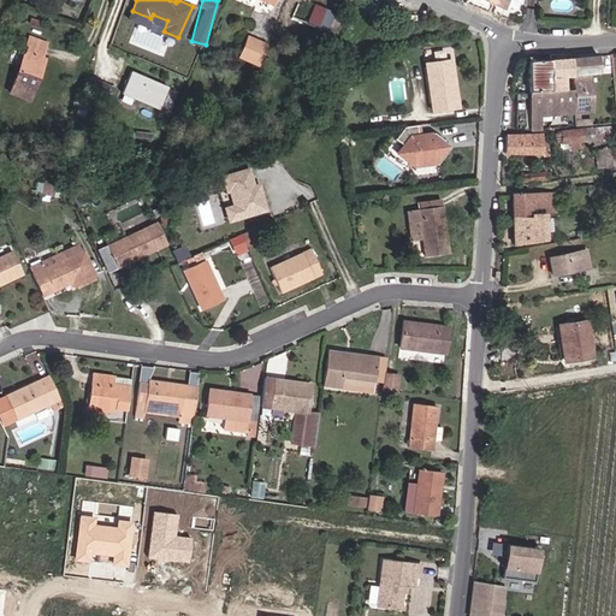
[(336,12),(317,4),(309,23),(329,31),(336,12)]
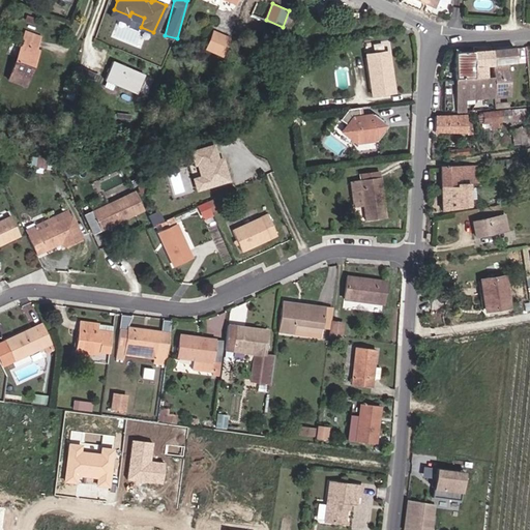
[(129,16),(114,9),(112,13),(127,21),(129,16)]
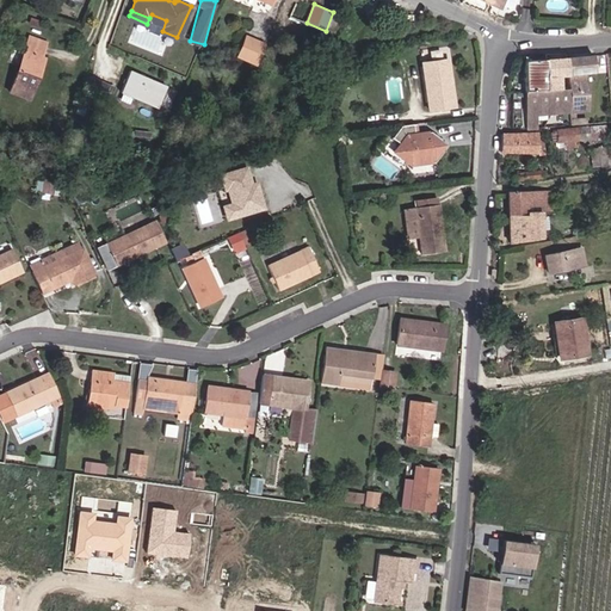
[(10,91),(30,98),(45,60),(42,57),(48,39),(31,34),(10,91)]
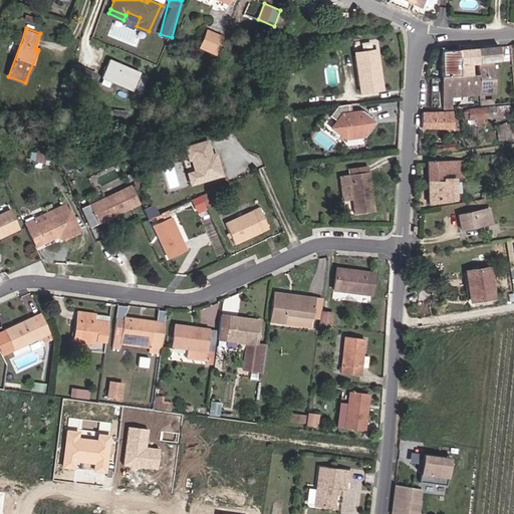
[(217,50),(223,37),(208,30),(202,43),(217,50)]
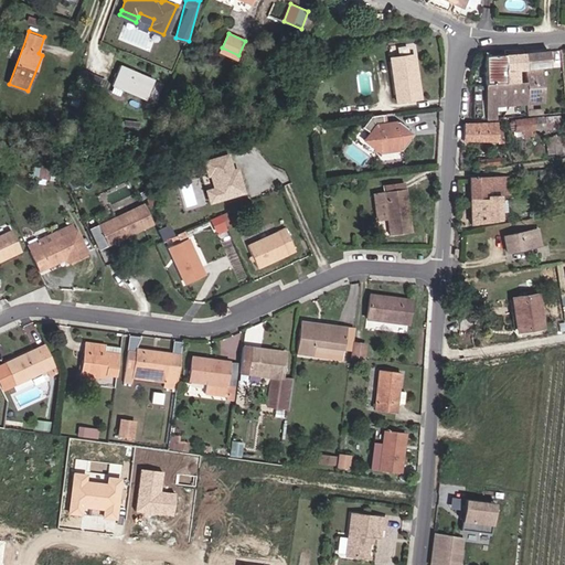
[(523,56),(524,70),(539,70),(539,71),(551,70),(550,55),(536,55),(523,56)]
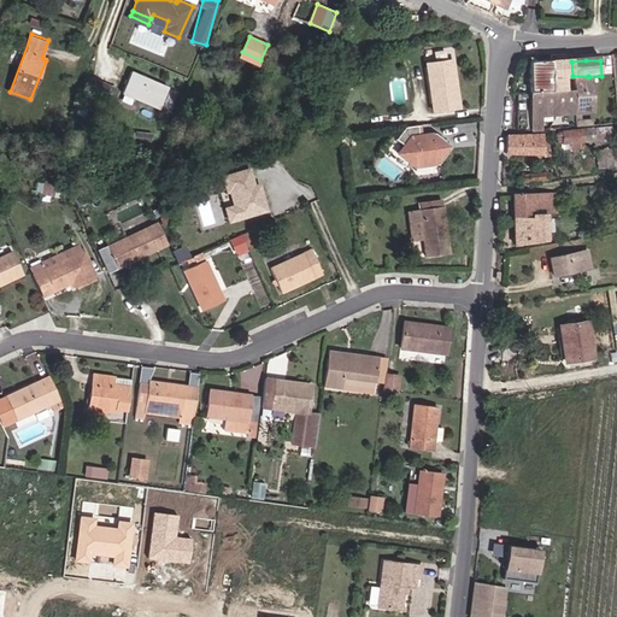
[(452,109),(446,62),(421,65),(428,112),(438,111),(452,109)]
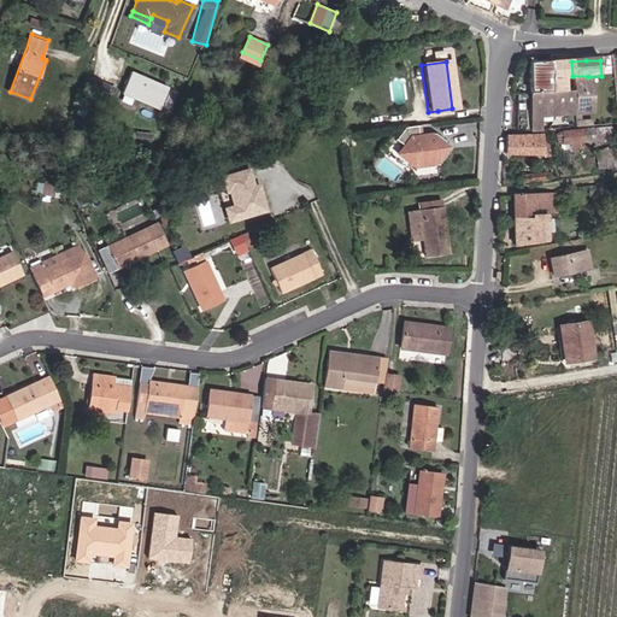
[(548,63),(548,93),(574,92),(573,76),(571,62),(548,63)]
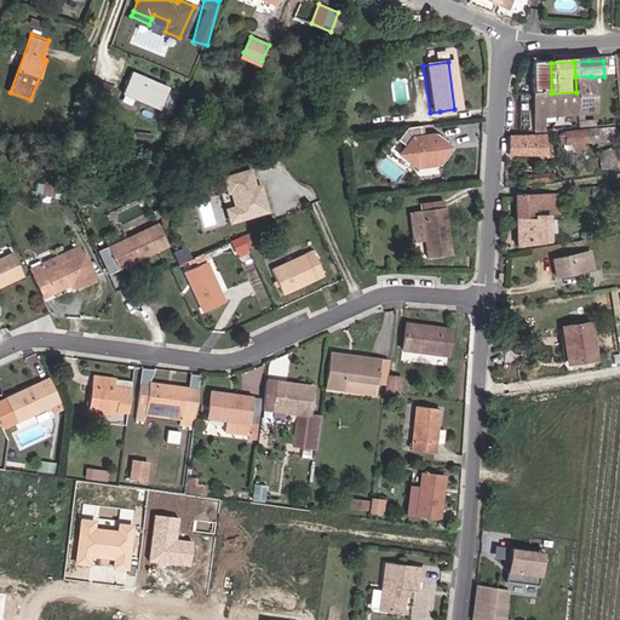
[(529,64),(530,95),(551,93),(551,63),(529,64)]
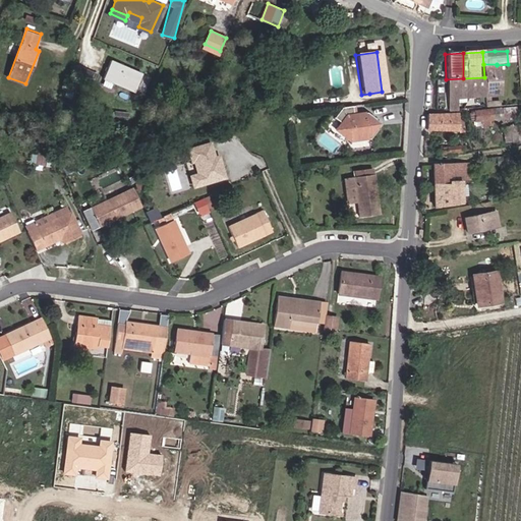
[(143,71),(111,58),(103,78),(135,92),(143,71)]
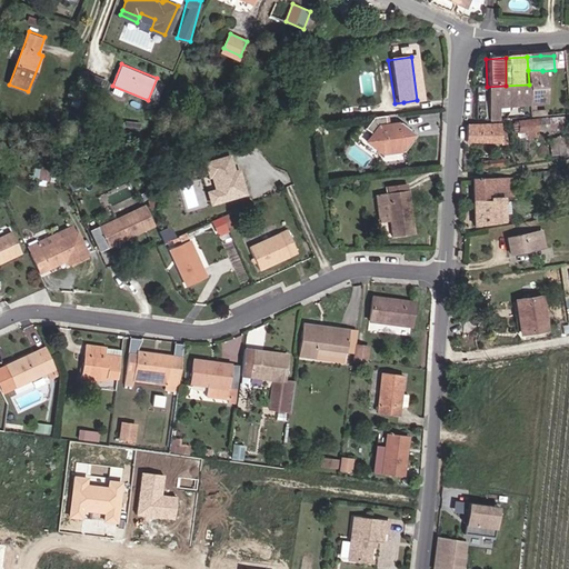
[(506,86),(487,87),(489,122),(500,122),(499,109),(545,106),(542,71),(542,70),(528,70),(529,85),(506,86)]
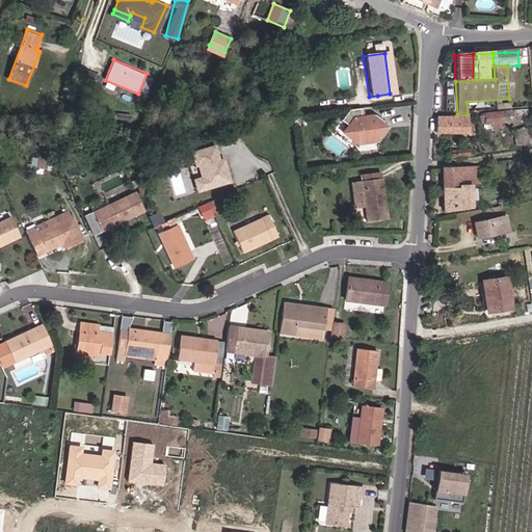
[(375,140),(383,132),(375,126),(379,118),(372,112),(354,115),(354,108),(342,110),(336,120),(343,124),(338,130),(356,143),(375,140)]
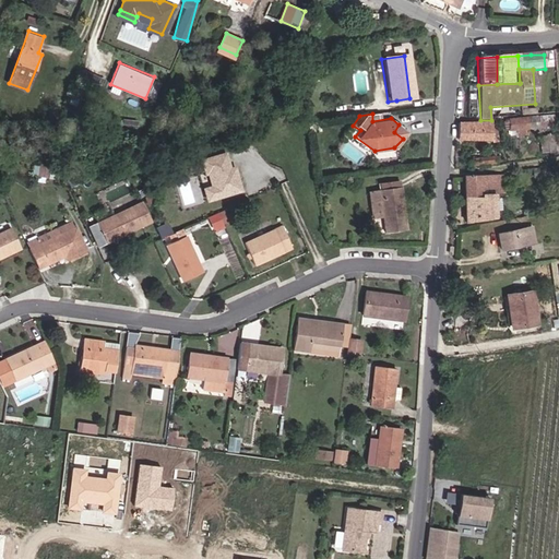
[(508,139),(542,132),(558,130),(558,116),(508,120),(508,139)]
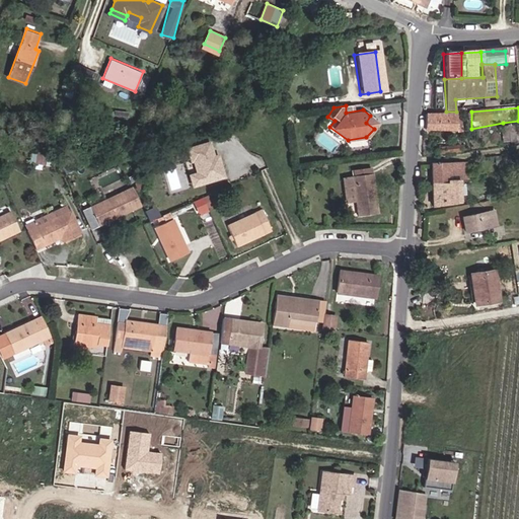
[(456,115),(426,115),(424,131),(455,132),(456,115)]
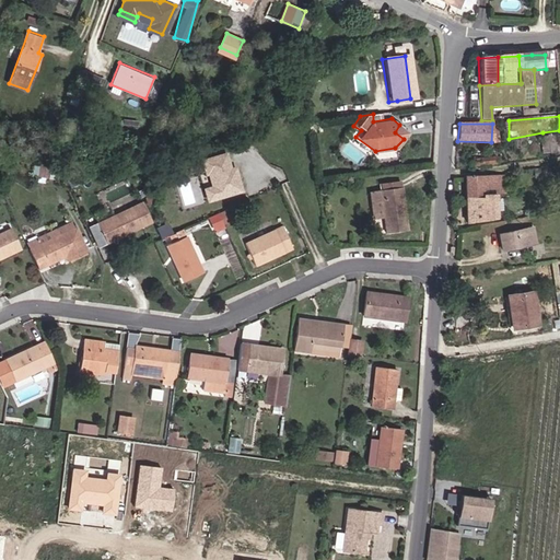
[(211,185),(203,186),(207,200),(244,190),(237,165),(232,166),(228,151),(201,158),(206,173),(208,173),(211,185)]
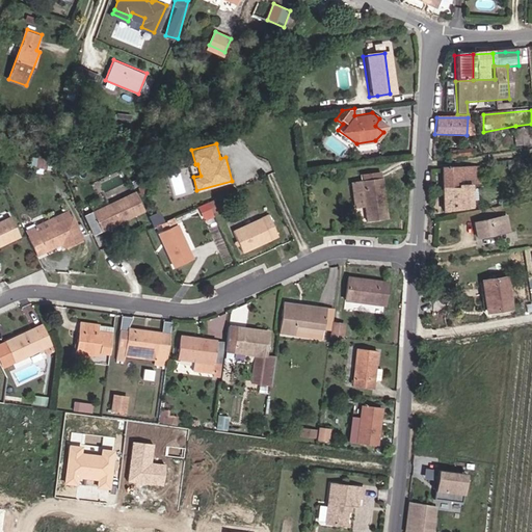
[(445,161),(471,157),(469,144),(463,144),(463,150),(444,153),(445,161)]
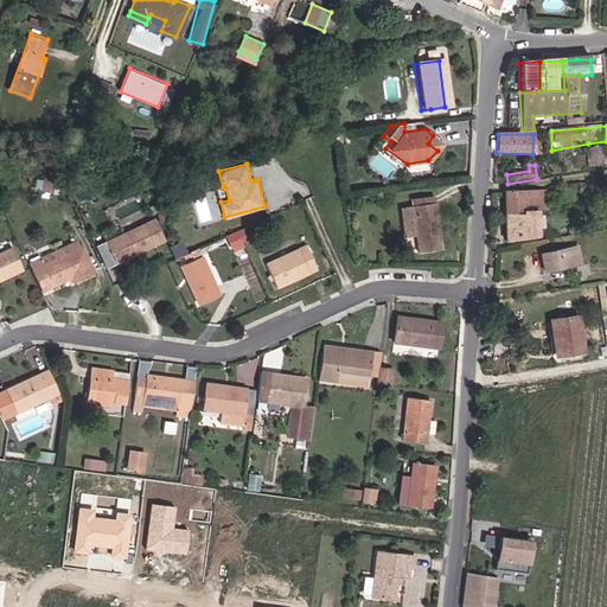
[(411,203),(432,200),(429,191),(409,195),(411,203)]
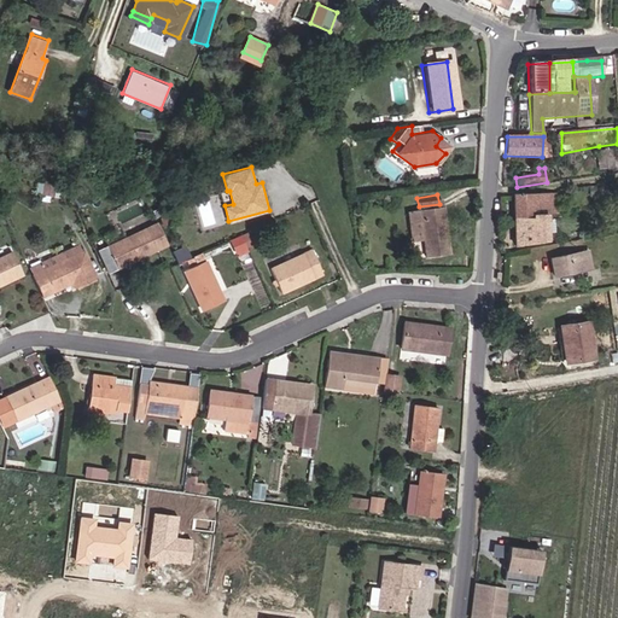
[(544,243),(544,221),(549,221),(551,216),(555,216),(555,194),(513,196),(513,249),(544,243)]
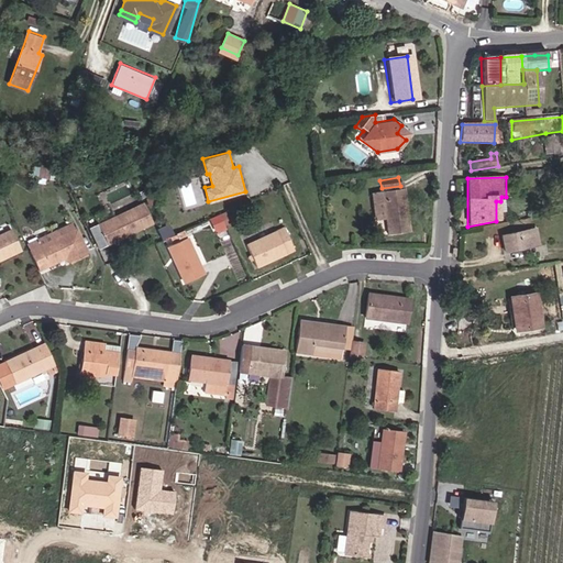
[(382,188),(377,189),(381,214),(384,234),(407,231),(400,186),(382,188)]
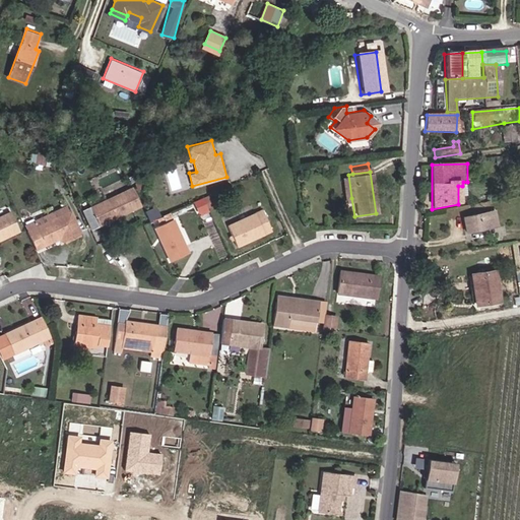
[(351,198),(348,175),(339,176),(343,199),(351,198)]
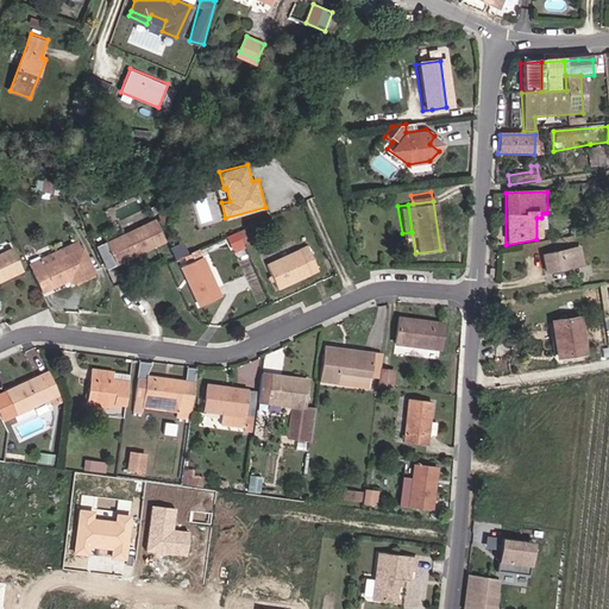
[(102,243),(112,263),(161,243),(152,221),(102,243)]
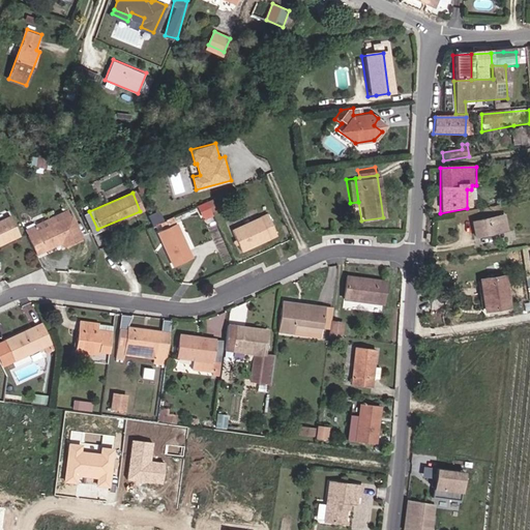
[(212,198),(203,202),(207,211),(216,207),(212,198)]
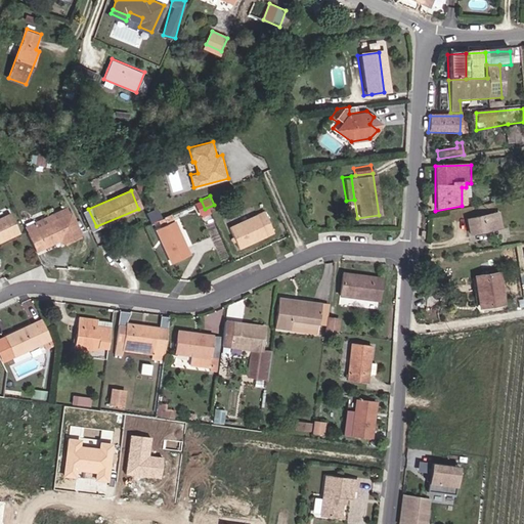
[(205,209),(201,200),(190,204),(195,215),(205,211),(205,209)]
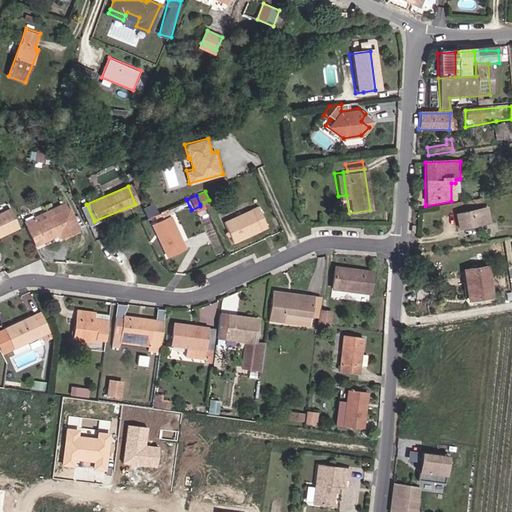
[(62,203),(30,217),(33,224),(65,210),(62,203)]
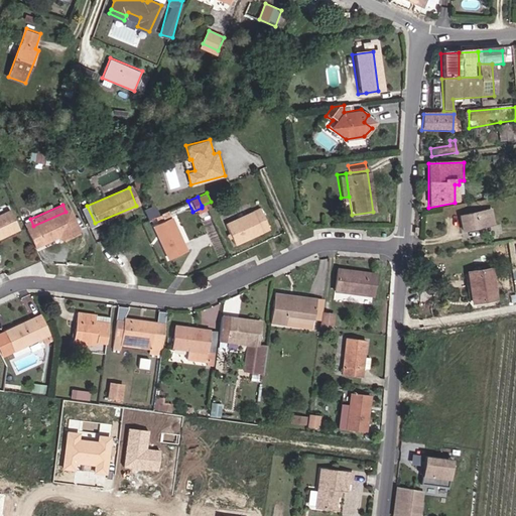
[(254,209),(248,212),(258,233),(264,231),(254,209)]
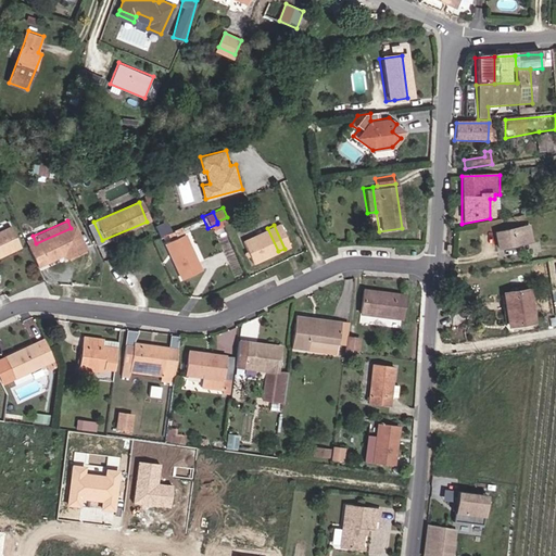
[(531,243),(529,227),(491,234),(492,236),(494,249),(531,243)]
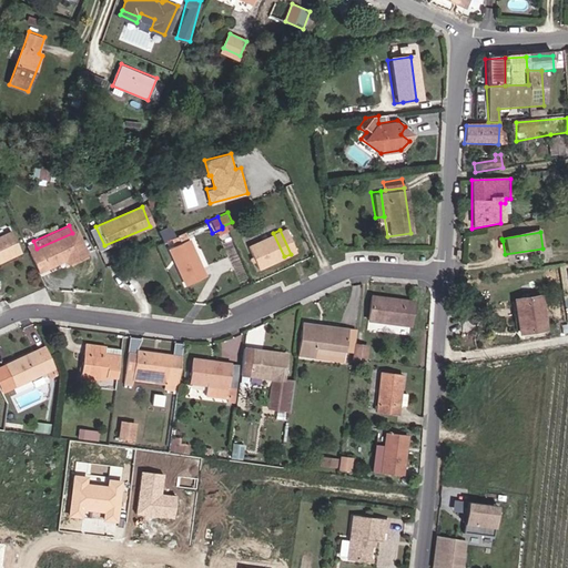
[(0,260),(16,254),(6,233),(0,235),(0,260)]
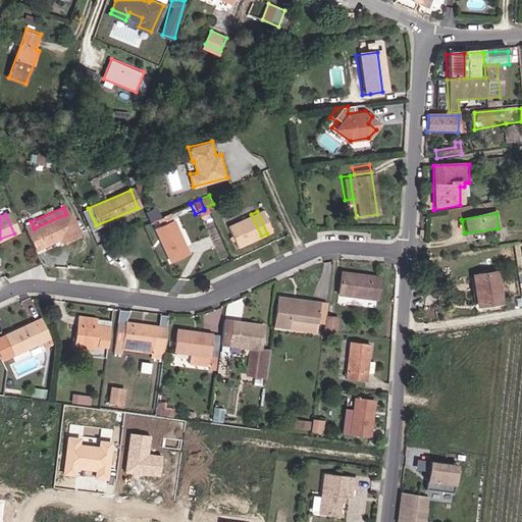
[(34,228),(31,221),(23,224),(27,230),(23,232),(22,232),(32,250),(58,238),(61,242),(77,235),(66,214),(34,228)]
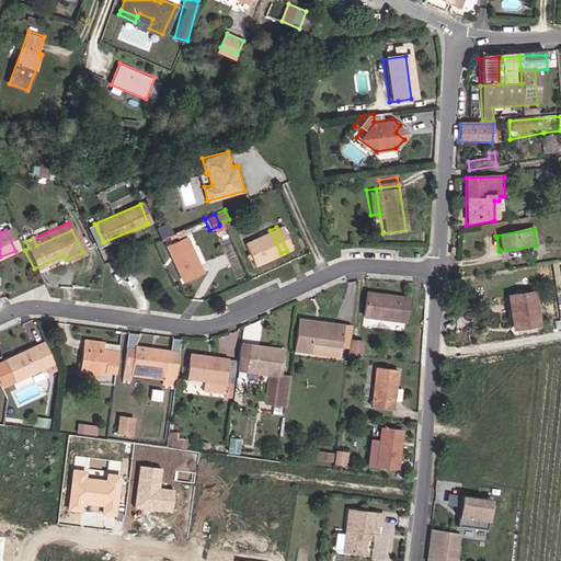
[(251,267),(281,253),(270,230),(240,243),(251,267)]
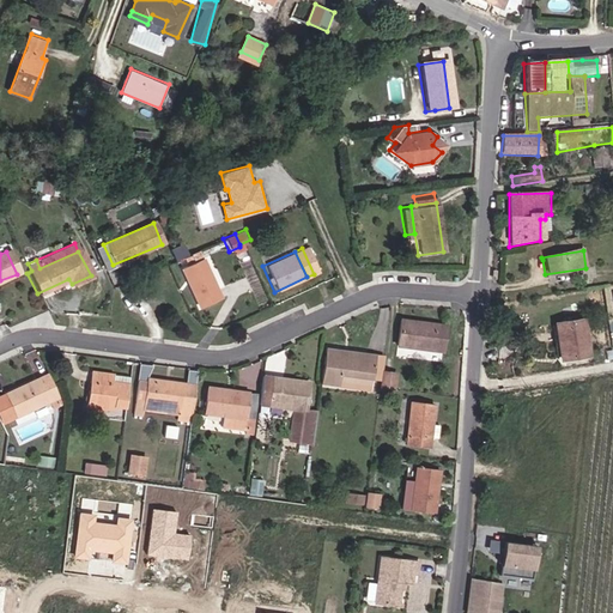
[(196,309),(218,298),(199,258),(177,268),(196,309)]
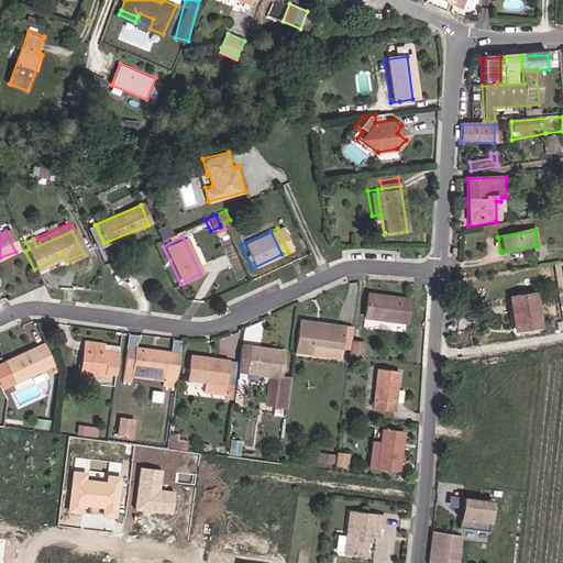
[(403,324),(406,301),(364,296),(361,318),(403,324)]
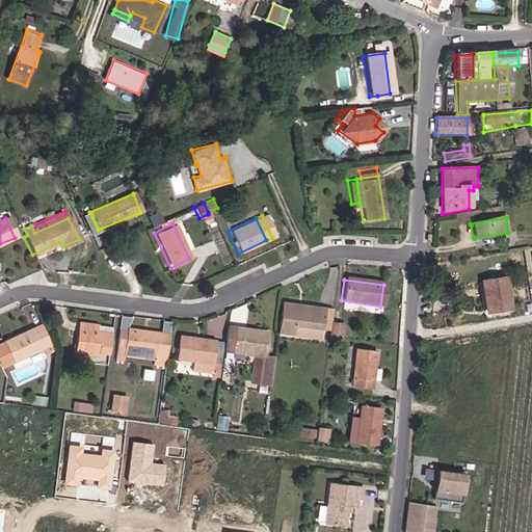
[(483,317),(508,316),(507,285),(482,286),(483,317)]
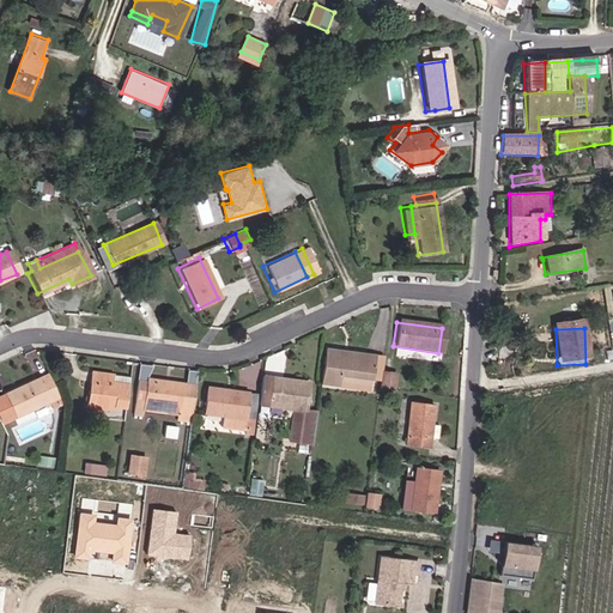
[(321,350),(317,386),(337,388),(338,383),(339,376),(370,381),(372,356),(321,350)]
